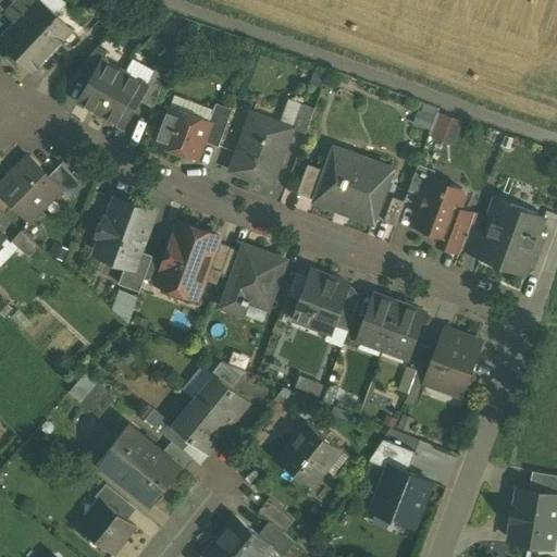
[(53,14),(38,0),(31,0),(12,21),(0,34),(0,42),(31,71),(64,34),(53,24),(54,23),(50,19),(53,14)]
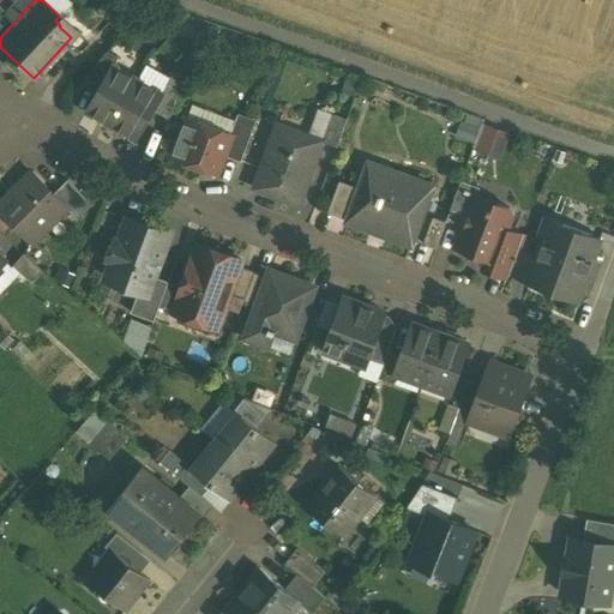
[(14,0),(2,13),(13,23),(34,0),(14,0)]
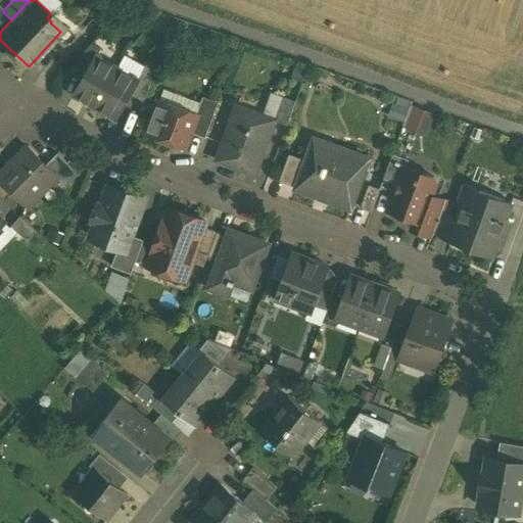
[(92,44),(84,51),(78,63),(88,68),(95,55),(97,56),(101,48),(92,44)]
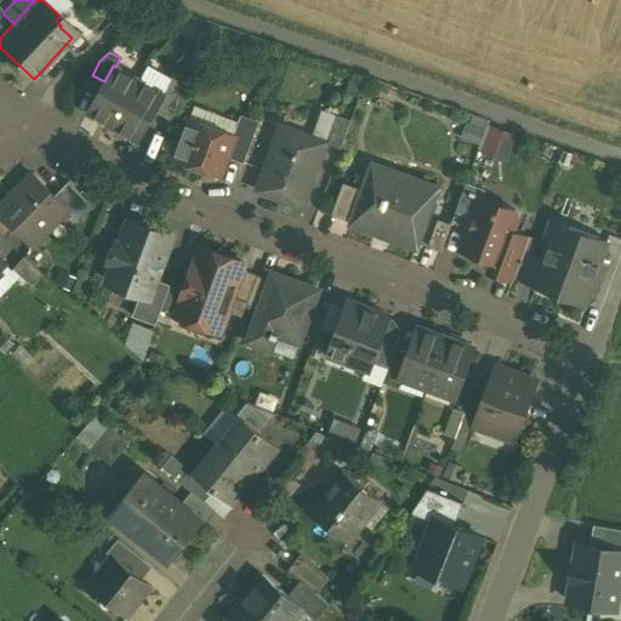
[(104,81),(86,112),(113,127),(140,80),(115,67),(113,66),(104,81)]
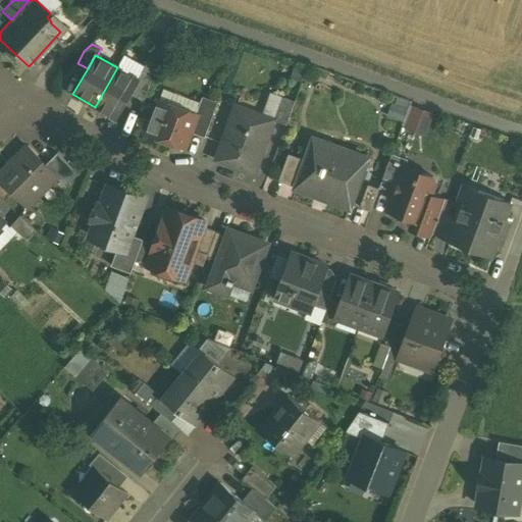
[(138,79),(117,67),(95,107),(115,118),(129,93),(138,80),(138,79)]
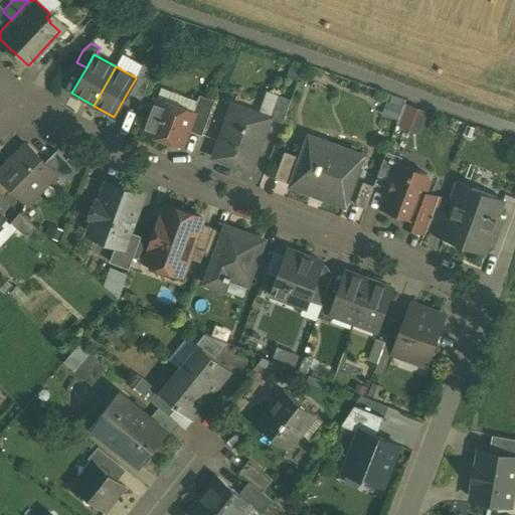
[(140,70),(136,77),(136,78),(128,92),(142,100),(150,76),(140,70)]
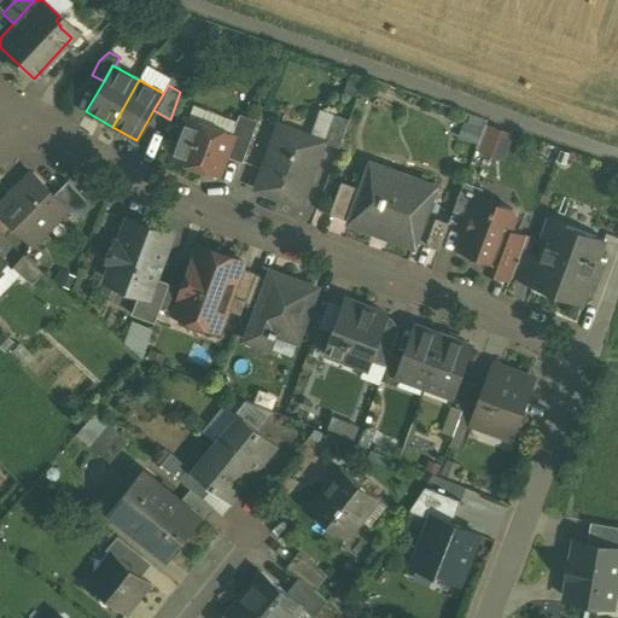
[(334,112),(324,141),(325,143),(338,147),(349,118),(334,112)]
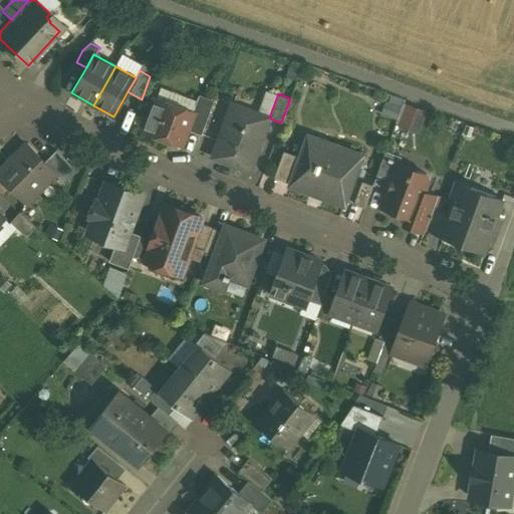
[(215,102),(199,96),(193,112),(194,113),(188,130),(202,136),(215,102)]
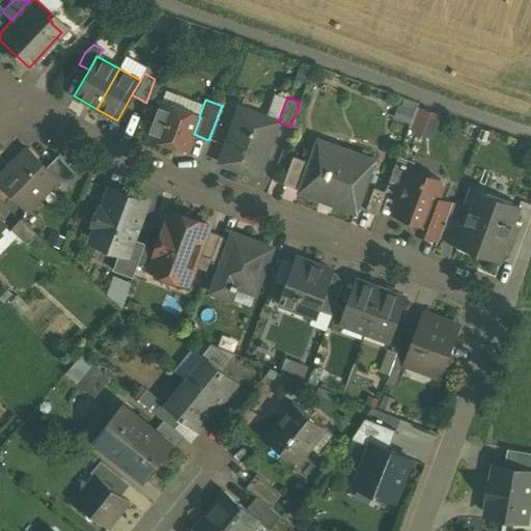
[(199,116),(160,102),(147,135),(188,149),(194,134),(200,117),(199,116)]
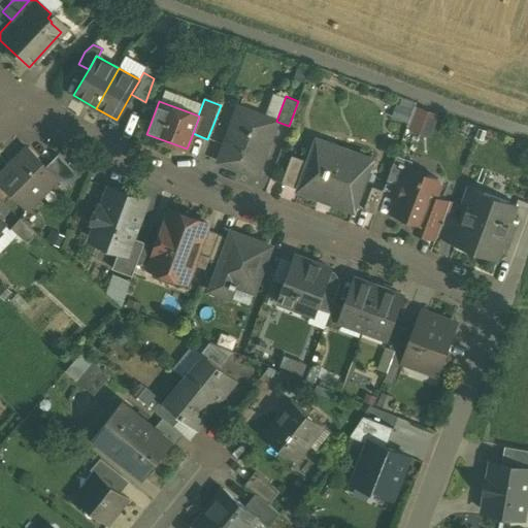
[(410,129),(434,134),(439,111),(417,105),(410,129)]
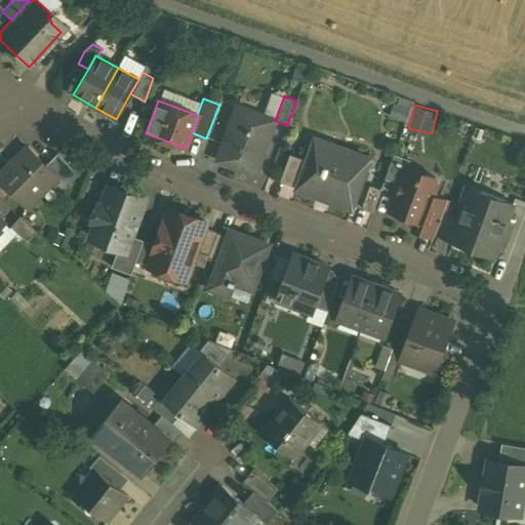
[(275,120),(237,107),(217,160),(256,174),(276,121),(275,120)]
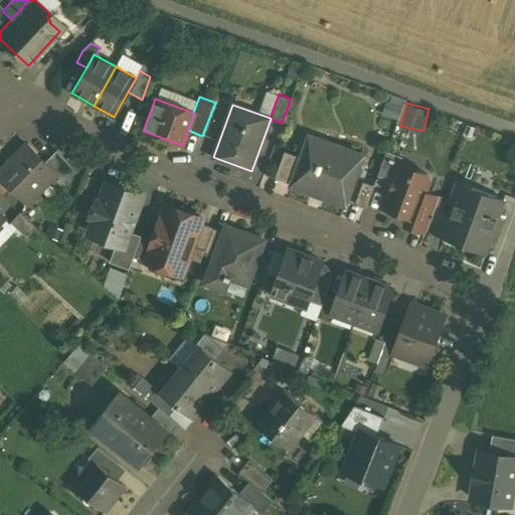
[(44,162),(26,144),(0,170),(0,176),(27,203),(55,175),(56,174),(44,162)]
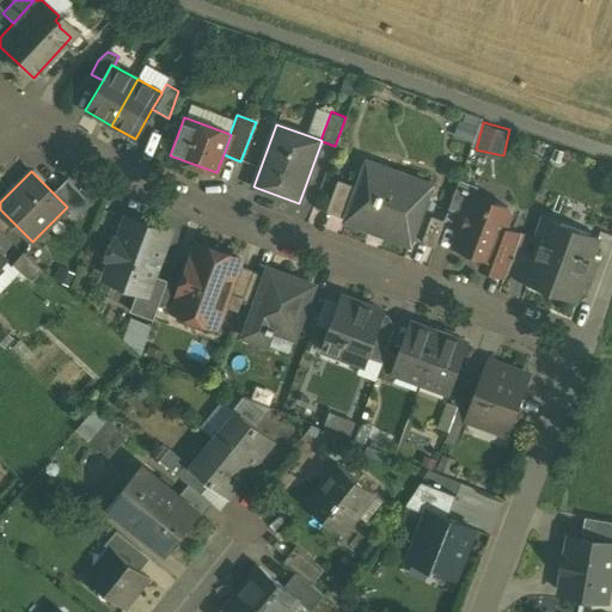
[(393,189),(362,177),(359,187),(347,219),(346,221),(409,244),(430,185),(399,175),(393,189)]
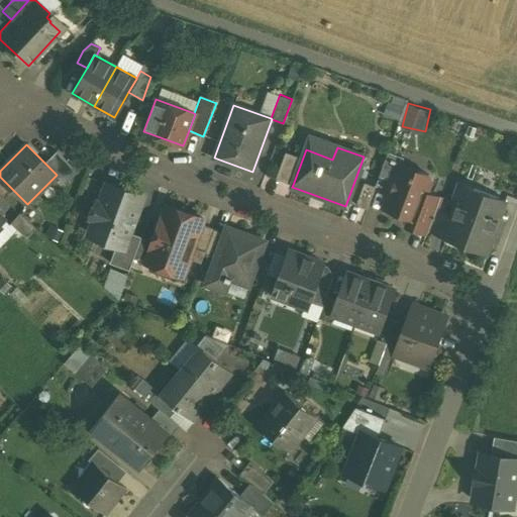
[(77,171),(57,150),(44,163),(57,175),(56,176),(65,184),(77,171)]
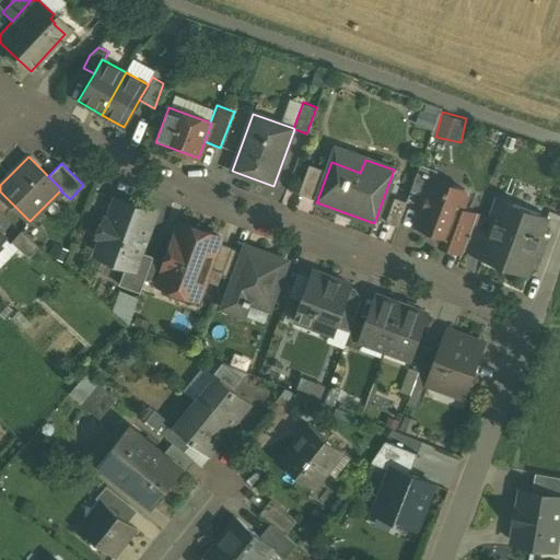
[(328,171),(308,164),(299,194),(317,200),(328,171)]
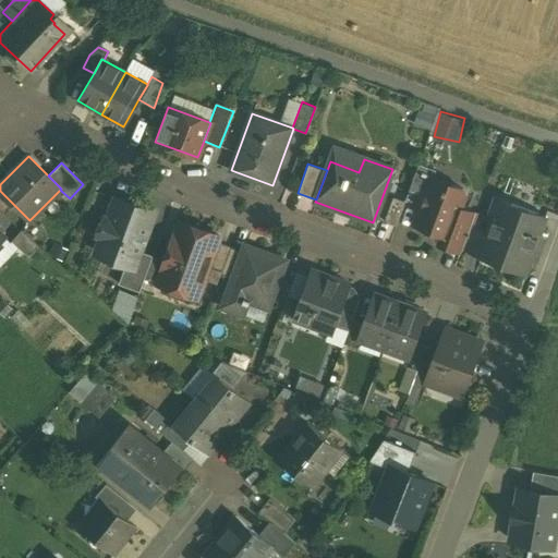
[(435,171),(420,165),(410,192),(421,195),(425,195),(429,181),(432,182),(435,171)]
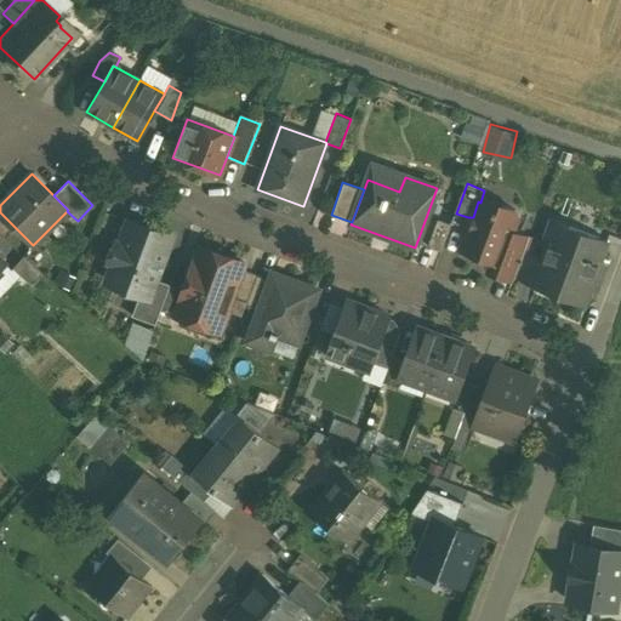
[(480,203),(478,201),(473,217),(468,217),(466,224),(468,228),(460,251),(473,256),(476,261),(482,263),(488,261),(499,266),(511,235),(518,216),(514,211),(501,205),(495,208),(480,203)]
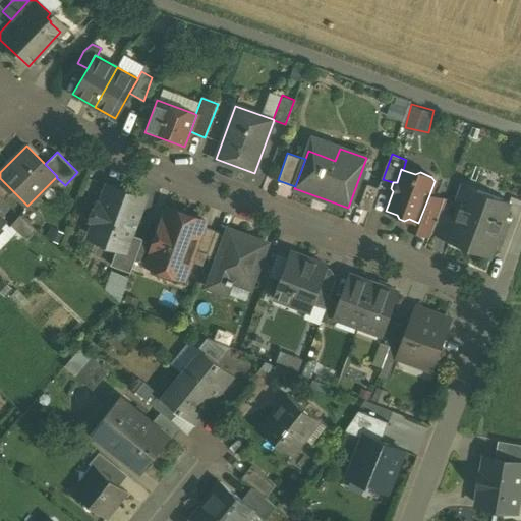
[(379,188),(367,184),(359,207),(370,211),(379,188)]
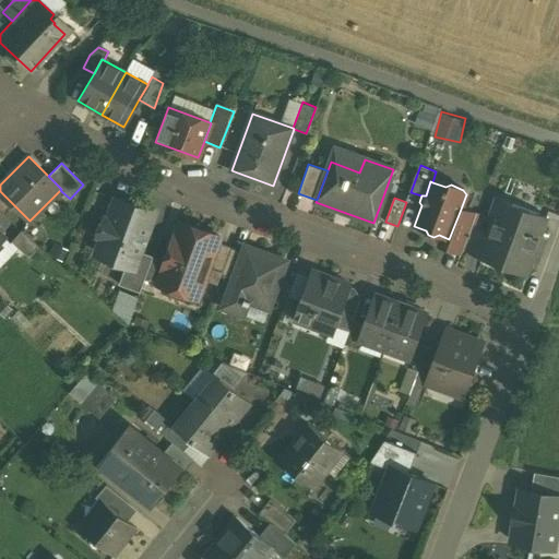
[(137,206),(117,200),(110,219),(104,217),(97,237),(109,241),(103,258),(126,265),(123,272),(131,275),(140,252),(153,216),(135,210),(137,206)]
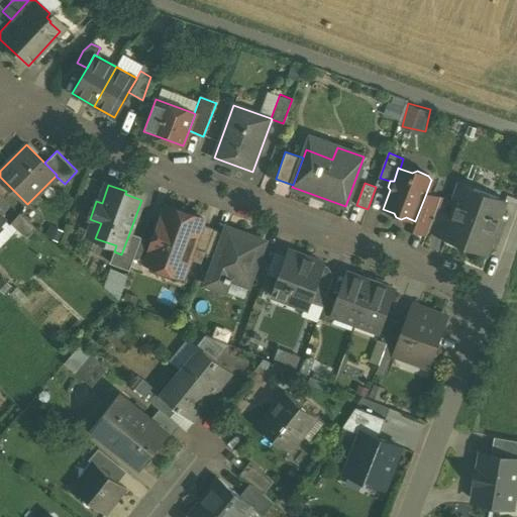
[(506,201),(463,185),(463,186),(457,189),(453,200),(456,205),(452,215),(453,216),(445,235),(448,236),(488,250),(506,201)]
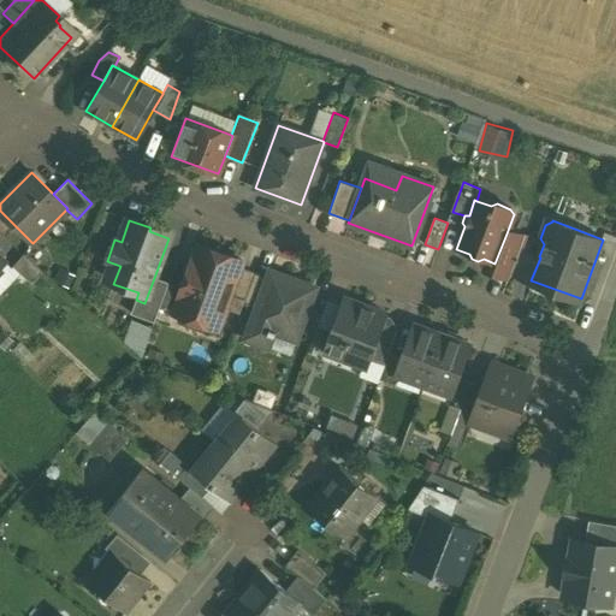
[(522,240),(507,234),(495,264),(491,273),(509,280),(520,250),(523,241),(522,240)]
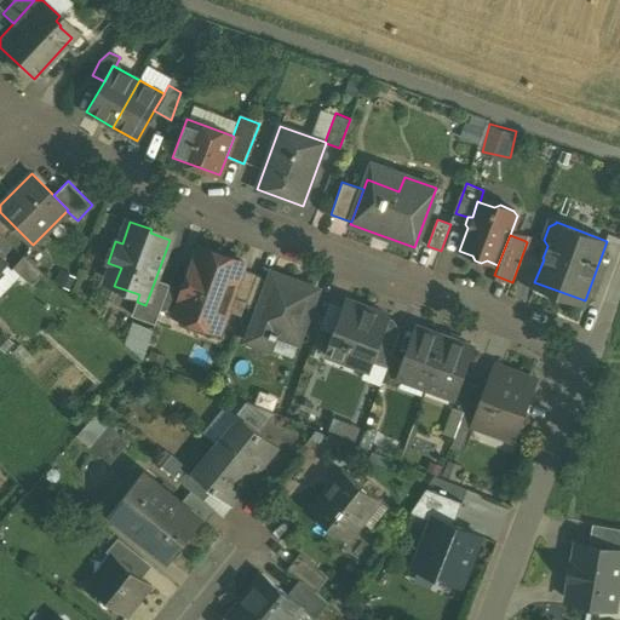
[(535,241),(527,237),(526,241),(527,242),(523,252),(530,254),(535,241)]
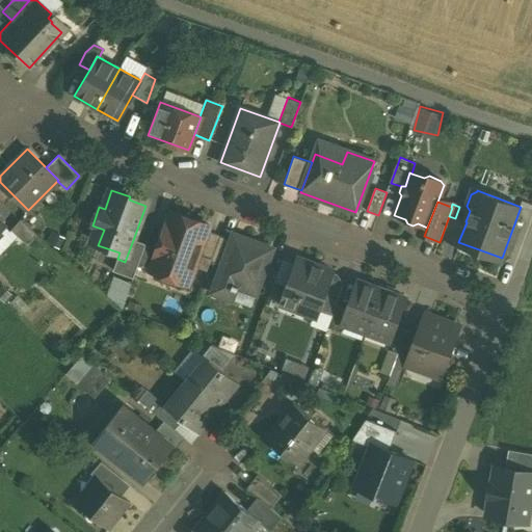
[(209,227),(170,212),(150,270),(188,285),(207,232),(209,227)]
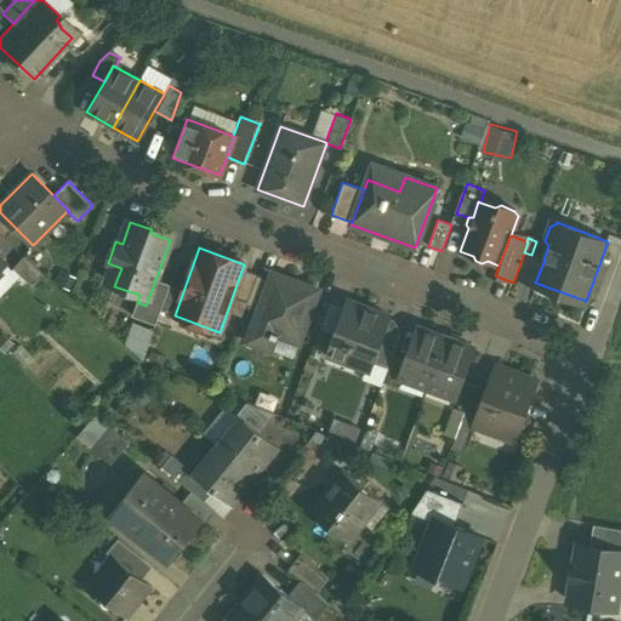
[(531,255),(524,252),(514,279),(537,288),(539,284),(535,283),(545,260),(543,258),(531,255)]
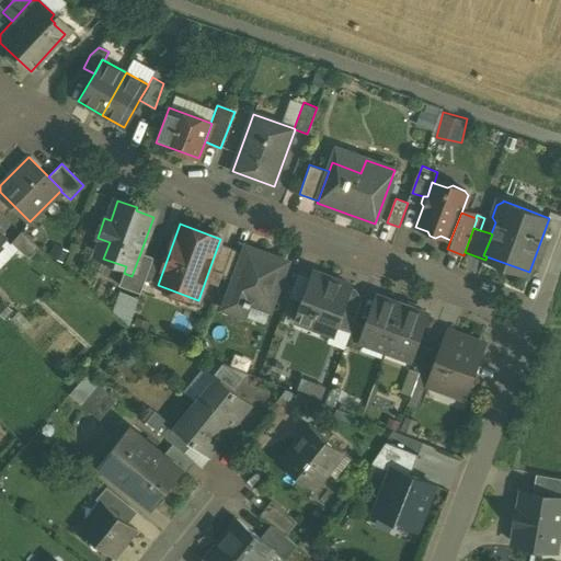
[(21,232),(11,243),(29,260),(38,248),(21,232)]
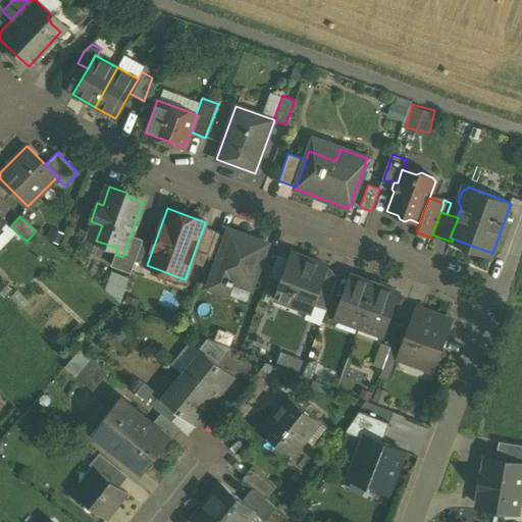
[(215,231),(203,227),(195,251),(207,256),(215,231)]
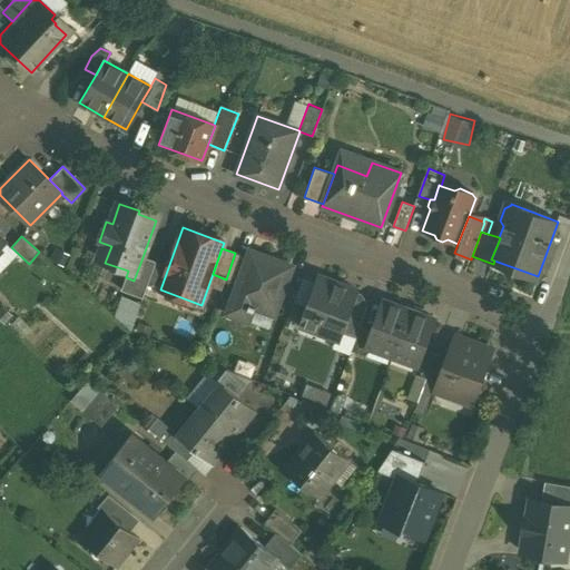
[(292,267),(251,252),(248,257),(237,288),(227,314),(248,322),(254,307),(274,315),(292,267)]
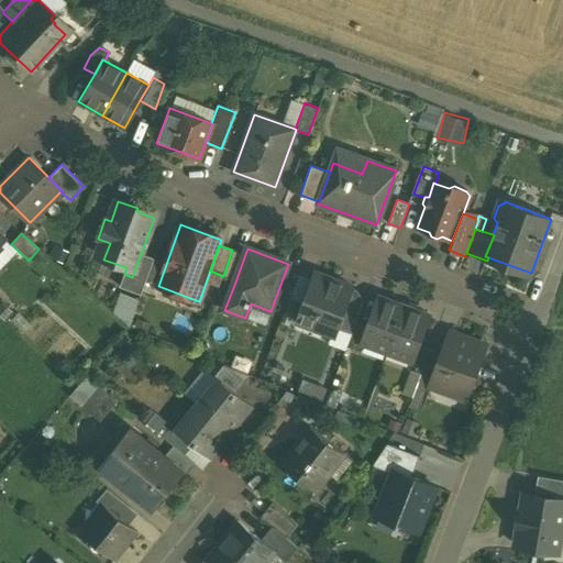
[(245,254),(232,250),(223,276),(221,280),(234,285),(245,254)]
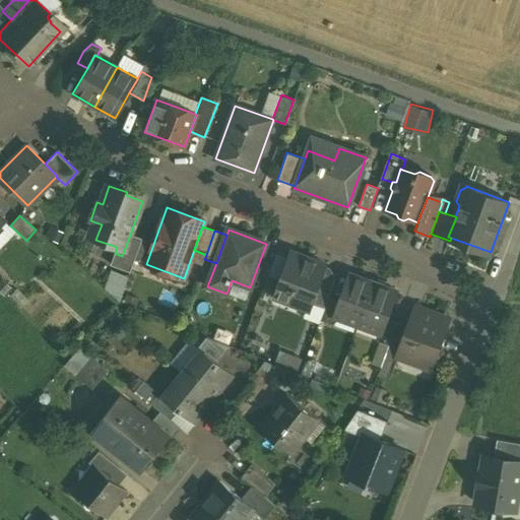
[(130,235),(122,256),(115,253),(111,265),(130,272),(142,239),(130,235)]
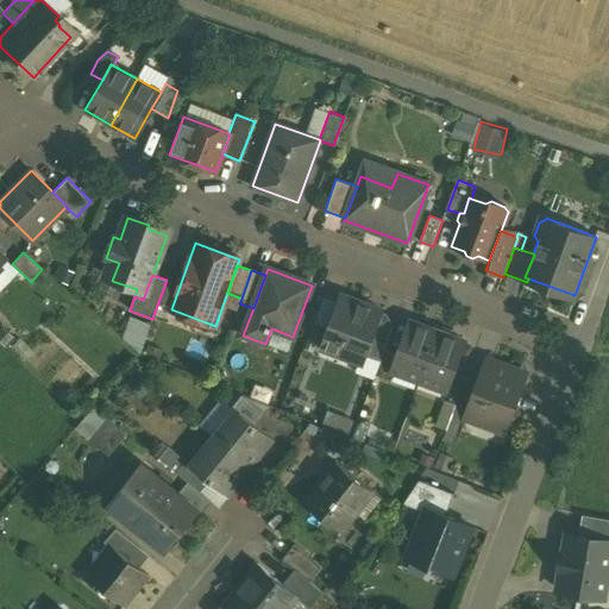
[(242,299),(227,293),(223,306),(237,312),(239,303),(242,299)]
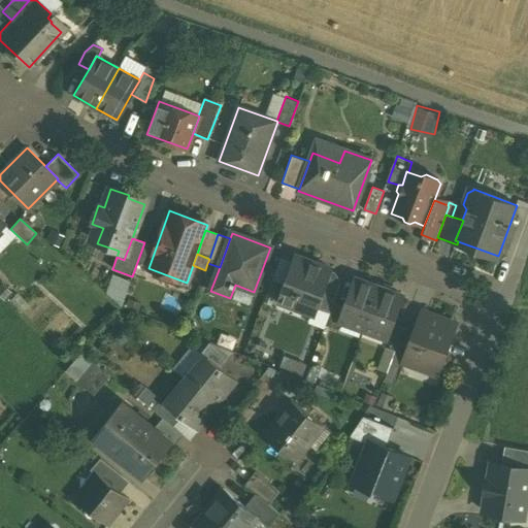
[(333,270),(294,256),(282,290),(297,296),(293,307),(316,316),(329,281),(333,270)]
